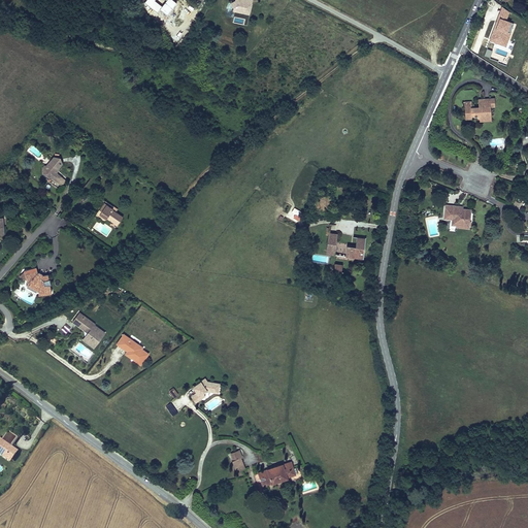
[(251,11),(253,1),(250,0),(246,0),(246,2),(242,1),(242,0),(235,0),(235,1),(232,3),(235,7),(234,10),(241,12),(244,10),(251,11)]
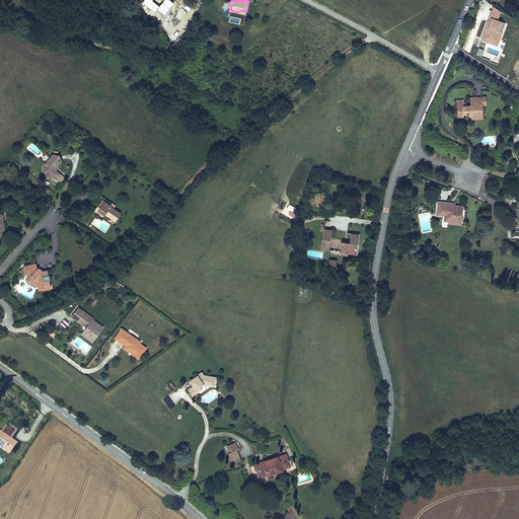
[(463,114),(471,114),(471,117),(478,117),(478,114),(484,114),(483,105),(488,104),(487,96),(474,97),(474,100),(471,100),(471,105),(463,106),(463,99),(456,99),(457,108),(458,108),(458,115),(463,114)]
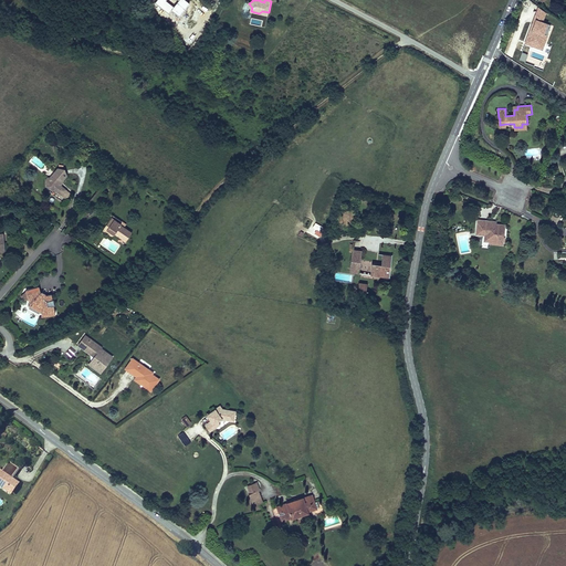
[(54,192),(60,197),(65,191),(59,186),(56,186),(56,182),(62,173),(60,167),(58,166),(58,163),(53,163),(53,166),(52,166),(45,177),(43,177),(42,180),(43,191),(54,189),(54,192)]
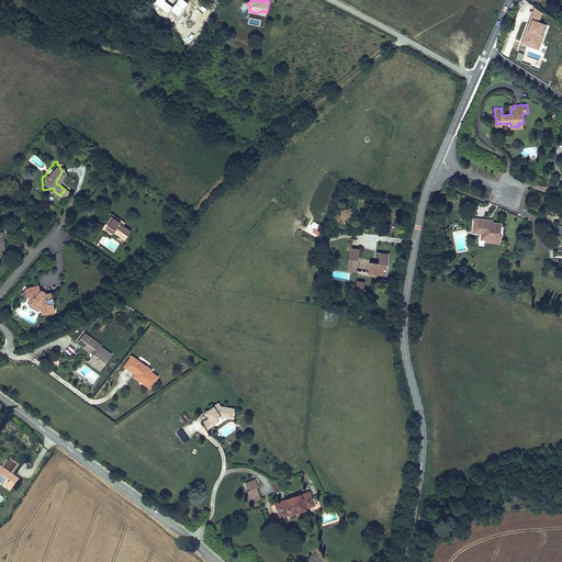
[(123,240),(130,233),(116,224),(117,223),(117,222),(109,216),(100,228),(104,232),(105,229),(112,234),(112,233),(123,240)]
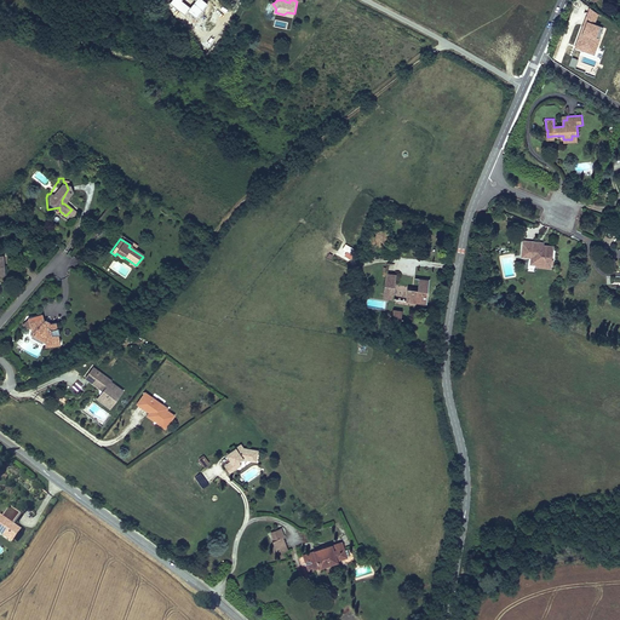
[(529,257),(529,263),(534,263),(551,265),(552,247),(543,246),(532,245),(533,241),(523,240),(522,252),(530,252),(529,257)]
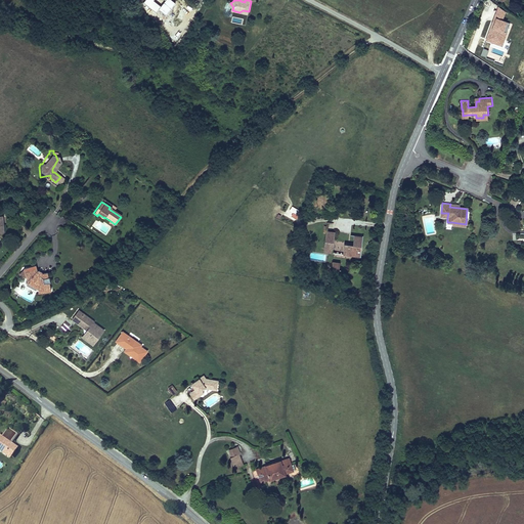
[(293,213),(291,216),(296,219),(300,211),(292,206),(290,211),(293,213)]
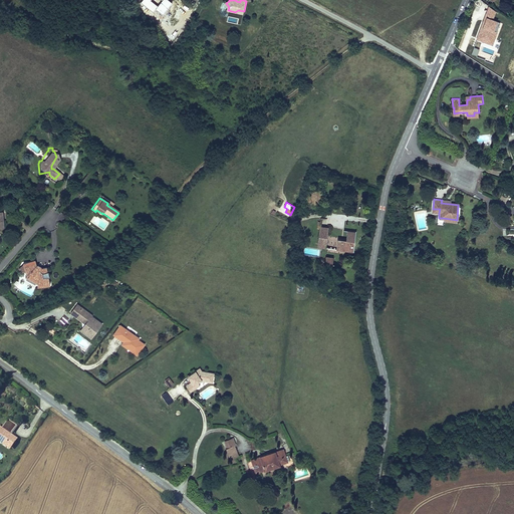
[(323,235),(324,226),(316,225),(314,233),(323,235)]
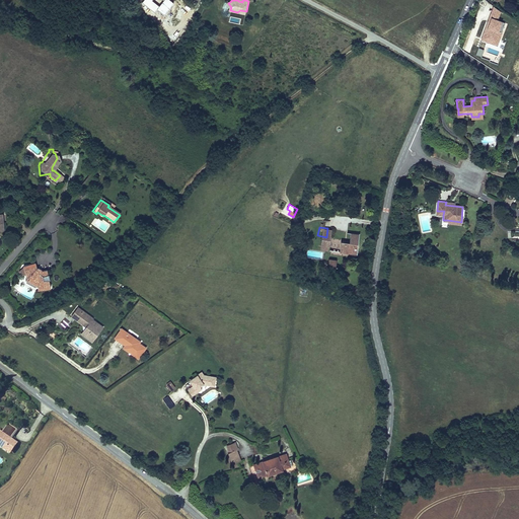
[(354,244),(356,233),(347,231),(346,241),(337,240),(335,250),(353,252),(354,244)]
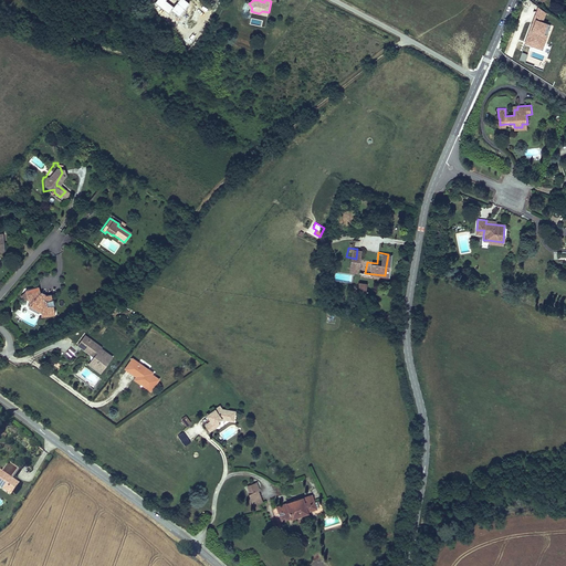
[(354,271),(356,259),(346,257),(345,270),(354,271)]
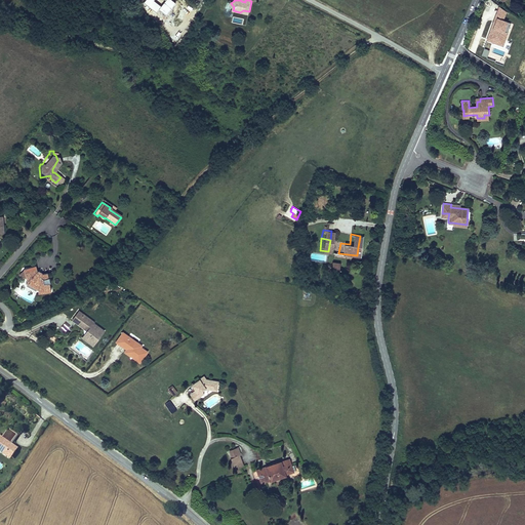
[(333,275),(335,263),(328,261),(326,274),(333,275)]
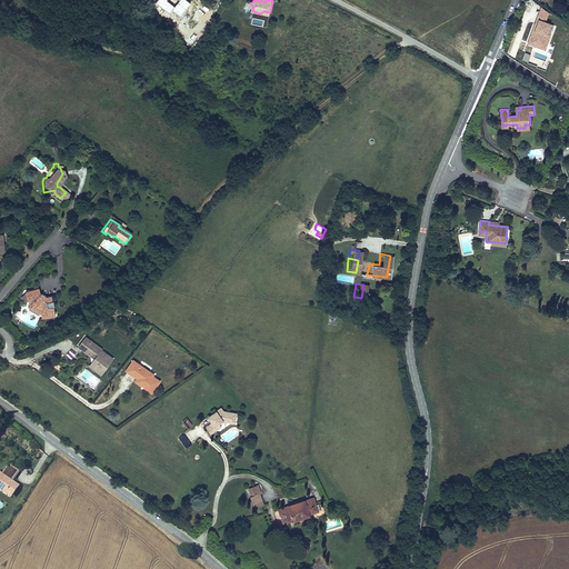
[(38,290),(28,293),(31,307),(28,307),(41,317),(41,320),(55,316),(53,309),(56,309),(55,302),(51,303),(50,298),(46,300),(45,302),(39,300),(40,298),(38,290)]
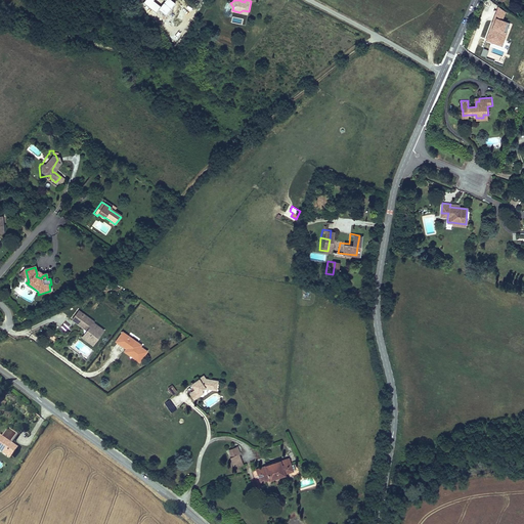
[(38,295),(38,292),(26,282),(25,285),(38,295)]
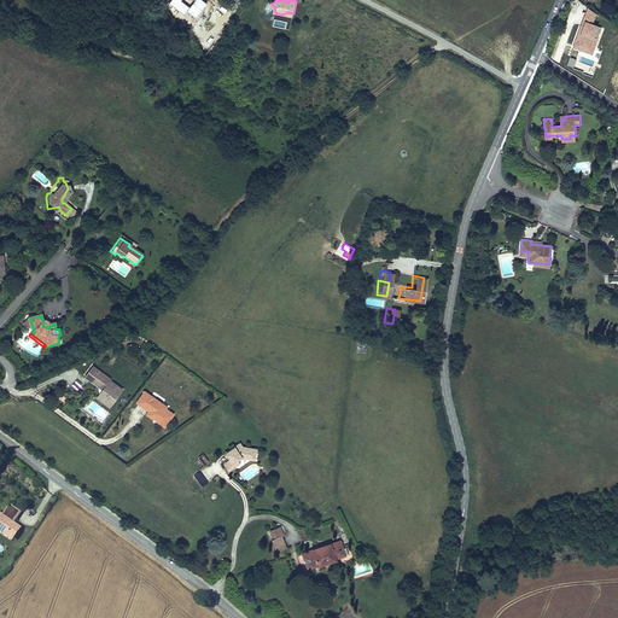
[(106,382),(88,368),(86,372),(80,380),(98,392),(95,396),(97,398),(106,404),(109,404),(116,395),(110,391),(112,388),(105,383),(106,382)]
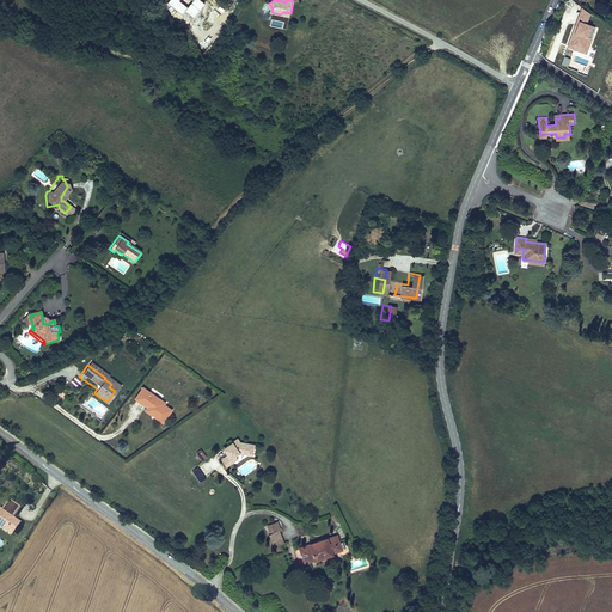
[(134,399),(147,408),(145,411),(164,424),(175,409),(142,387),(134,399)]
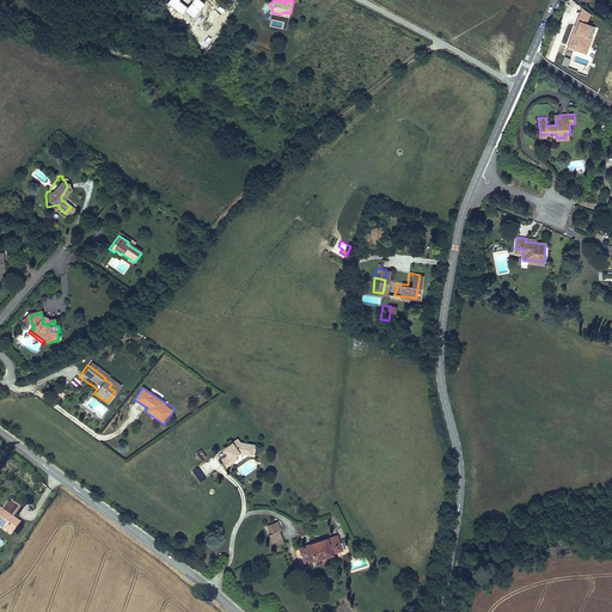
[(96,395),(95,392),(92,397),(104,405),(108,401),(105,401),(96,395)]
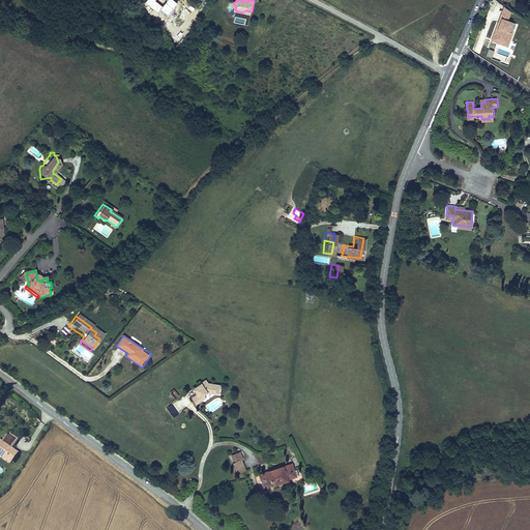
[(193,403),(195,407),(201,402),(199,399),(203,395),(207,392),(218,394),(218,386),(208,384),(205,380),(196,387),(198,390),(194,393),(196,396),(190,400),(193,403)]
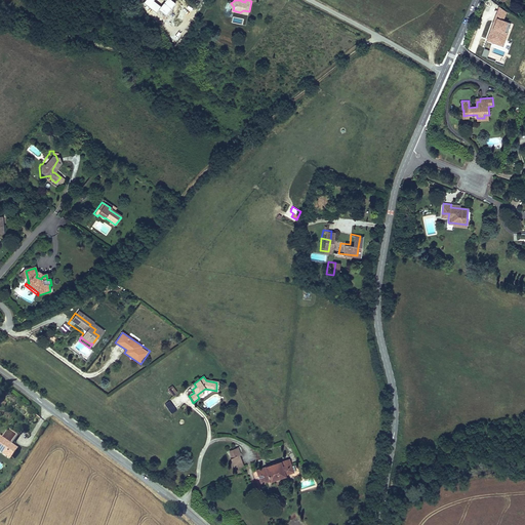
[(167,390),(172,396),(177,392),(172,386),(167,390)]
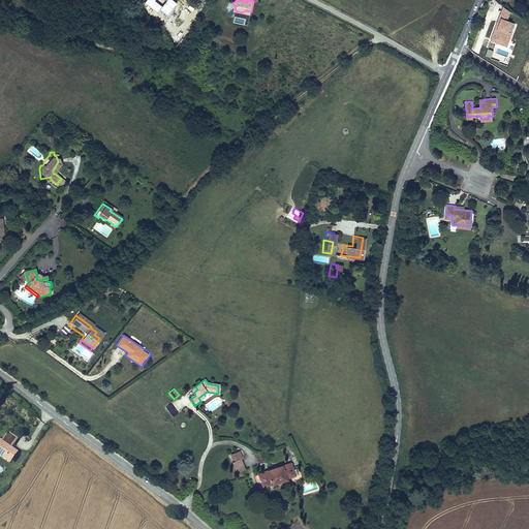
[(18,438),(8,432),(2,440),(0,438),(0,456),(10,464),(19,452),(11,447),(18,438)]
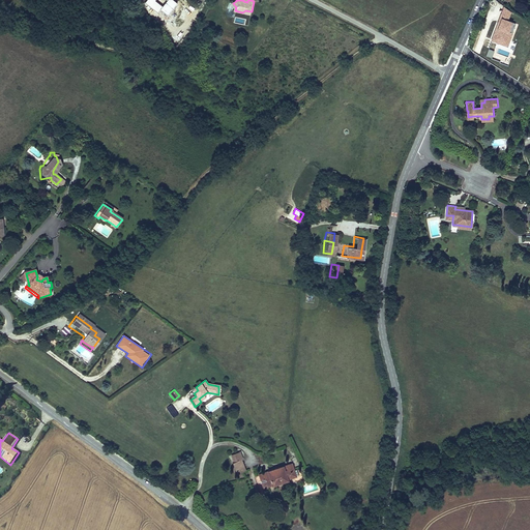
[(230,462),(233,469),(240,465),(242,465),(239,458),(230,462)]
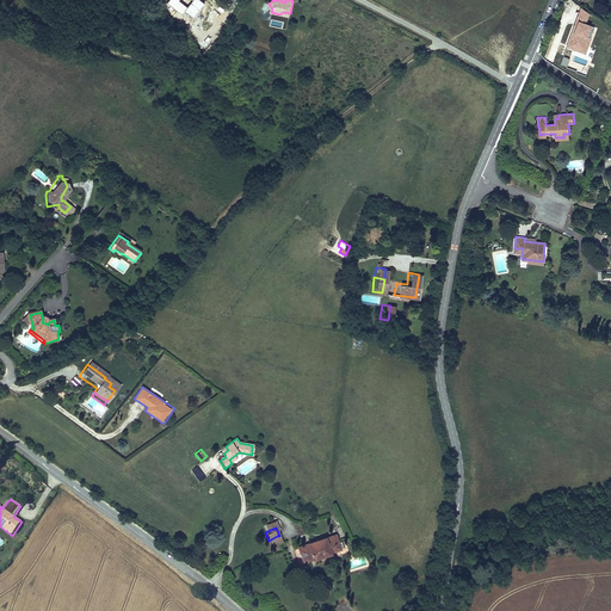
[(283,549),(277,536),(269,541),(266,542),(273,555),(283,549)]
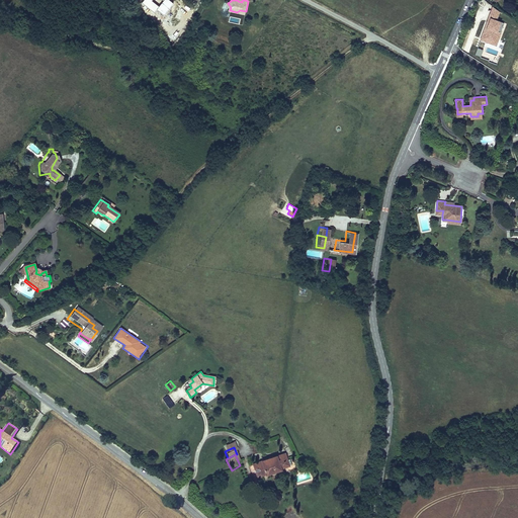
[(253,469),(259,483),(282,475),(281,472),(286,470),(284,464),(287,464),(285,458),(273,463),(272,460),(259,464),(260,467),(253,469)]
